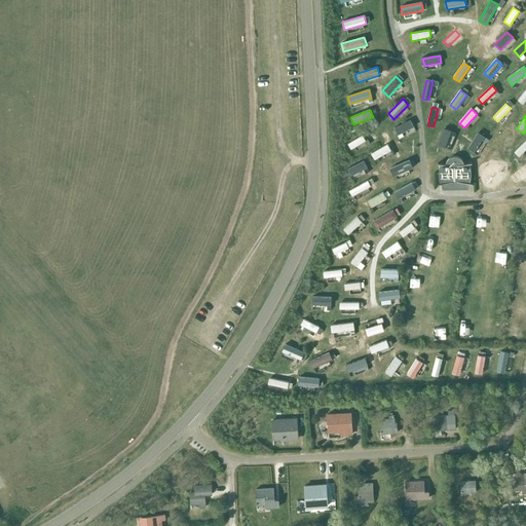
[(414,127),(410,120),(393,128),(398,136),(414,127)]
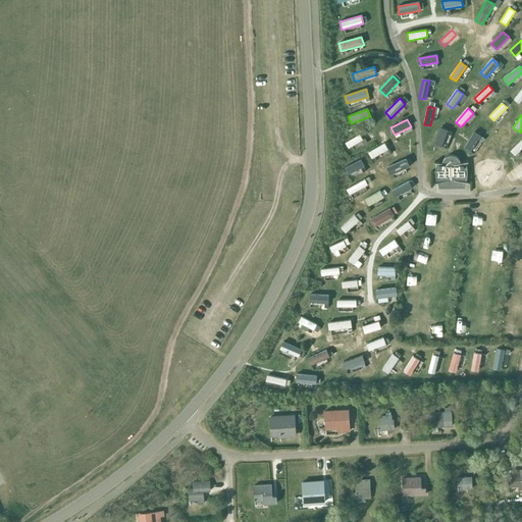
[(449,131),(440,128),(434,144),(442,147),(449,131)]
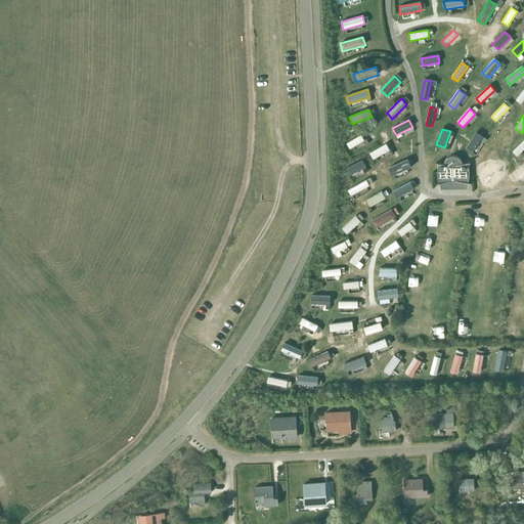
[(506,135),(499,131),(488,147),(494,150),(506,135)]
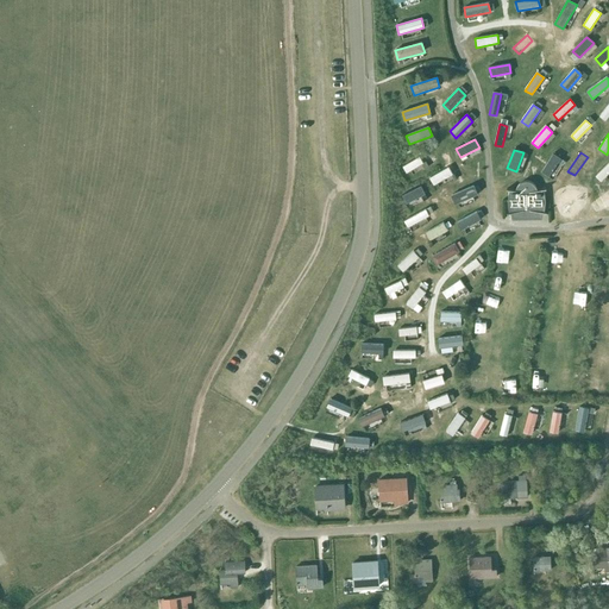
[(560,159),(553,155),(541,173),(548,177),(560,159)]
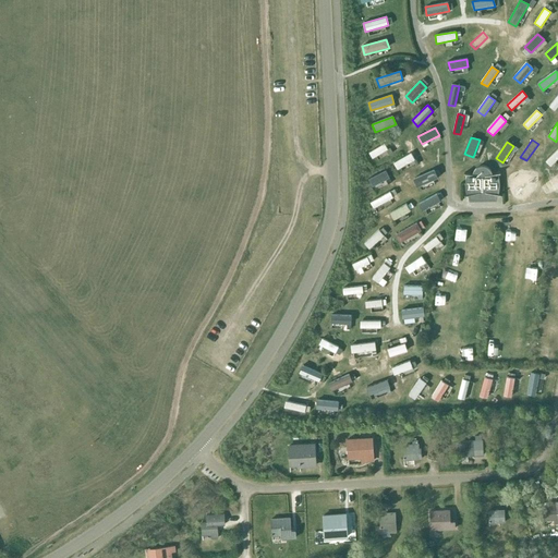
[(509,162),(520,146),(516,143),(506,159),(509,162)]
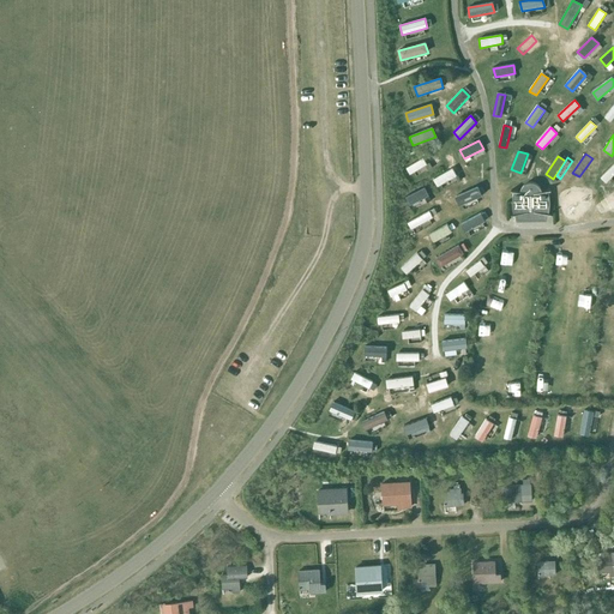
[(427,166),(423,158),(405,168),(409,174),(427,166)]
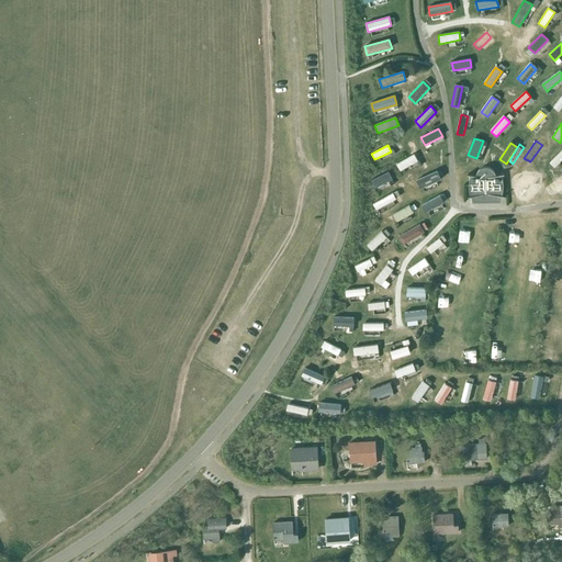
[(561,160),(561,149),(550,163),(554,168),(561,160)]
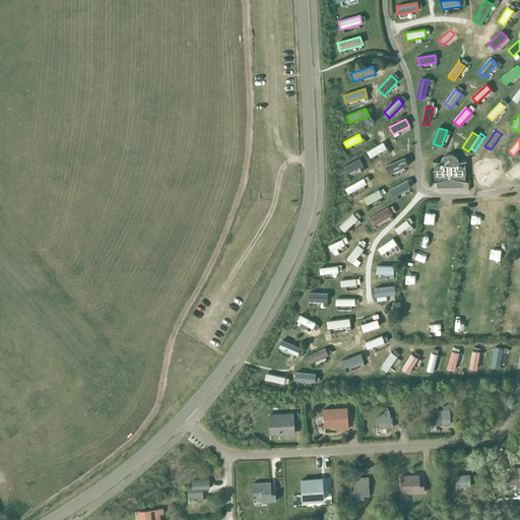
[(386,149),(383,143),(367,151),(370,157),(386,149)]
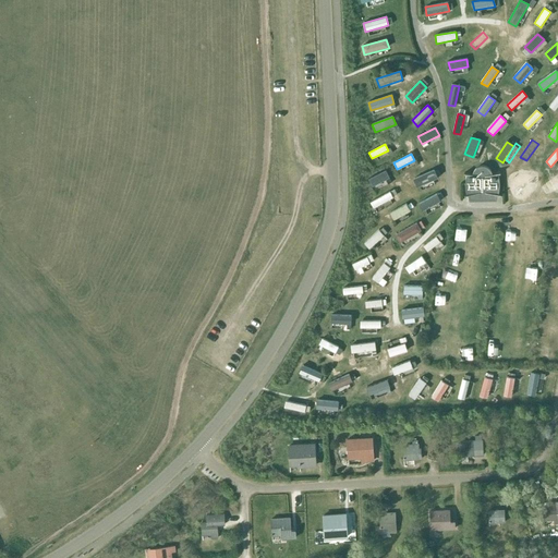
[(469,194),(470,199),(495,198),(496,194),(500,195),(500,194),(498,194),(499,192),(499,189),(499,186),(499,184),(499,181),(499,179),(499,178),(498,176),(498,173),(500,173),(500,172),(492,173),(492,172),(490,170),(489,169),(488,168),(487,167),(486,166),(484,166),(482,166),(481,166),(480,166),(478,166),(477,167),(475,168),(474,169),(474,170),(473,171),(473,172),(472,173),(472,174),(464,172),(464,173),(466,173),(465,176),(465,178),(465,181),(465,184),(465,186),(465,190),(466,192),(466,194),(464,195),(469,194)]
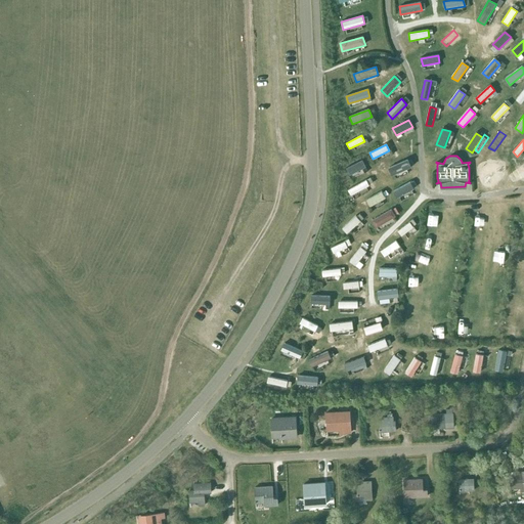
[(365,167),(362,160),(346,168),(350,175),(365,167)]
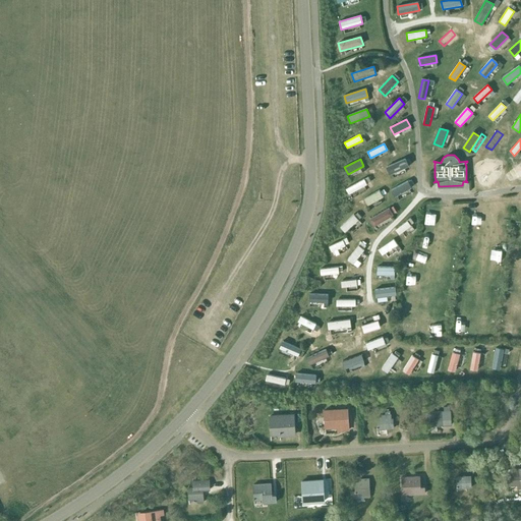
[(409,167),(406,159),(386,167),(389,175),(409,167)]
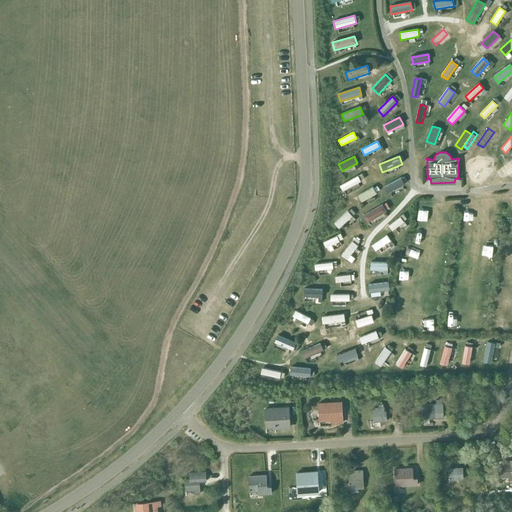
[(511,168),(511,161),(496,173),(500,178),(511,168)]
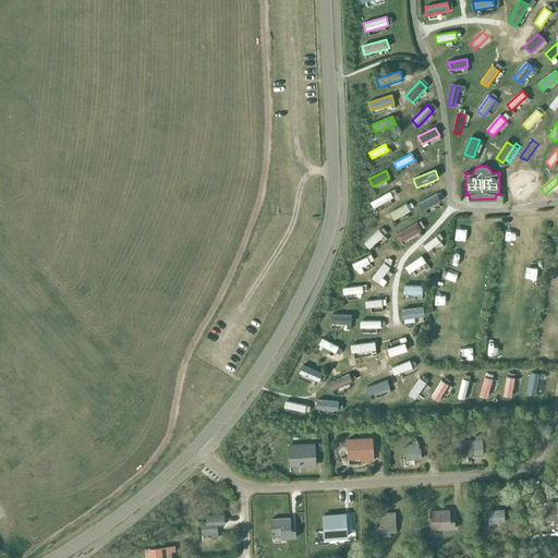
[(393,198),(390,192),(371,202),(374,208),(393,198)]
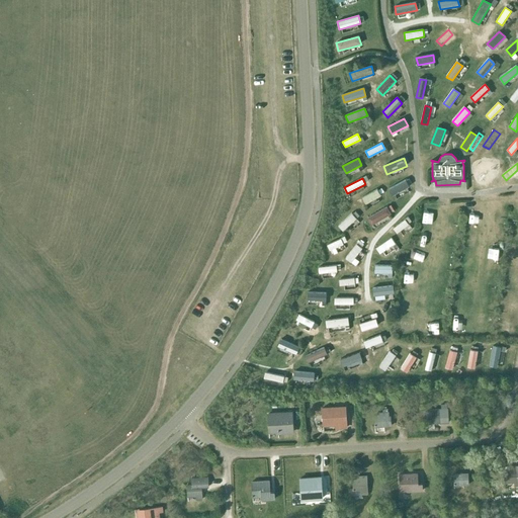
[(409,187),(406,180),(389,189),(393,196),(409,187)]
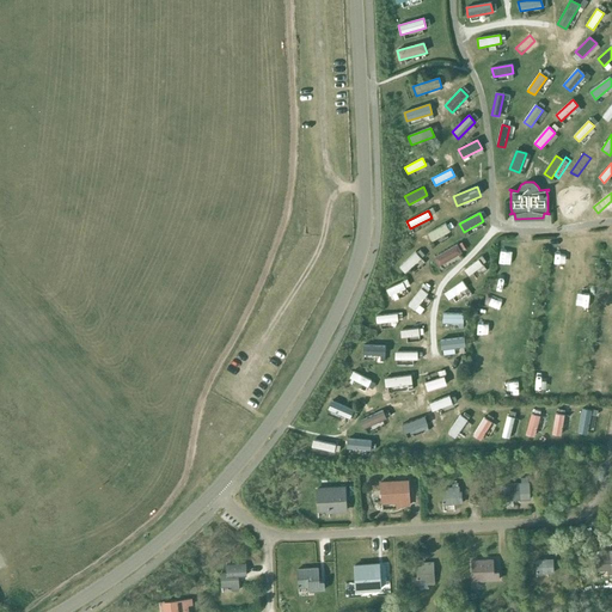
[(450,232),(446,224),(427,233),(432,242),(450,232)]
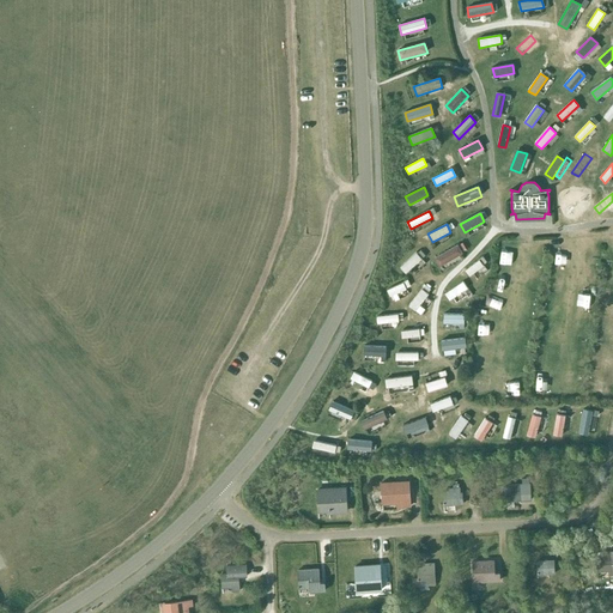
[(462,254),(457,246),(435,258),(439,267),(462,254)]
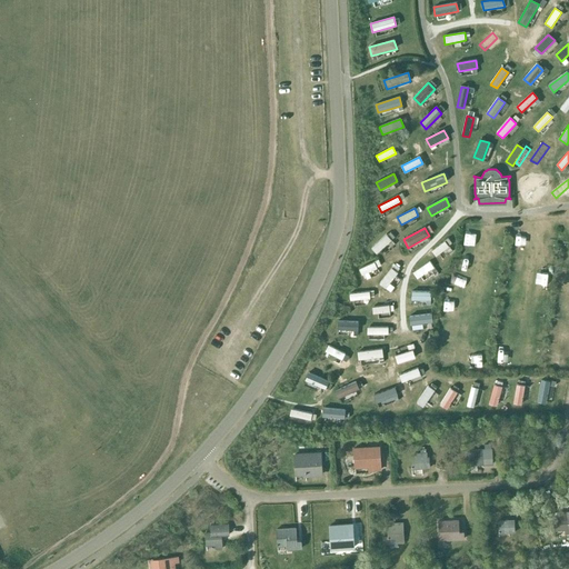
[(391,241),(387,235),(371,248),(377,255),(391,241)]
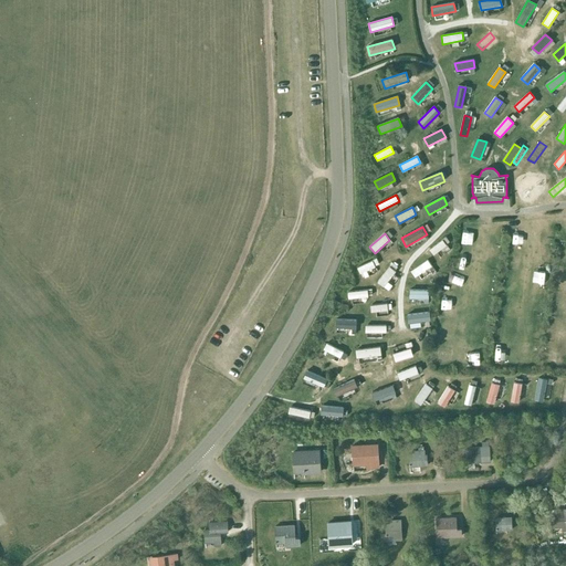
[(447,245),(443,240),(430,250),(433,255),(447,245)]
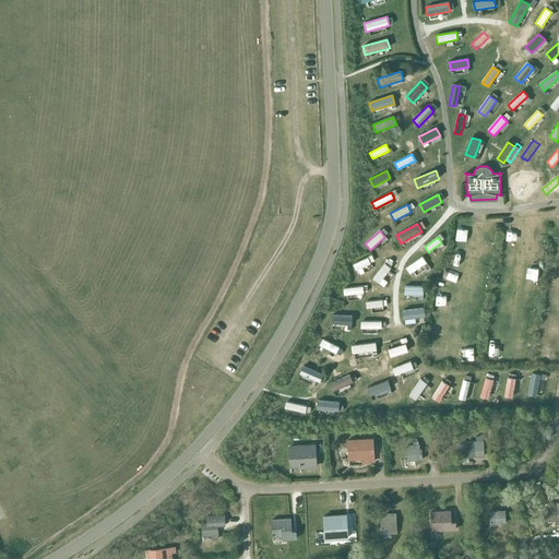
[(426,263),(423,257),(405,269),(409,274),(426,263)]
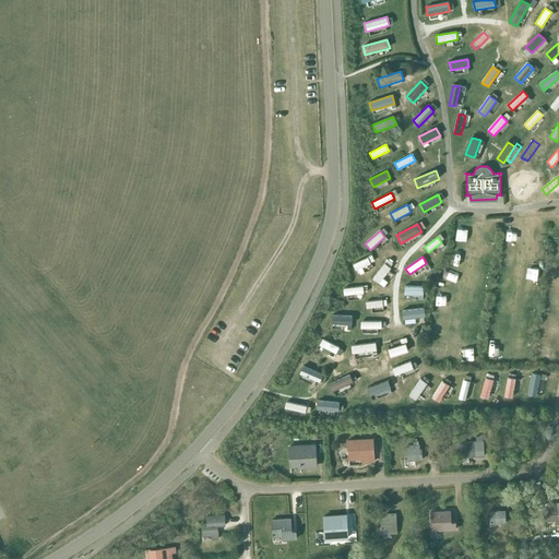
[(370,264),(368,258),(353,264),(356,271),(370,264)]
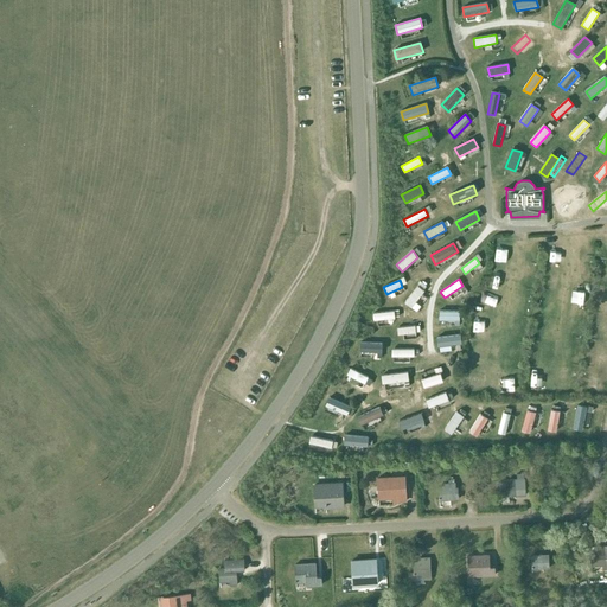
[(425,292),(417,287),(404,304),(411,308),(425,292)]
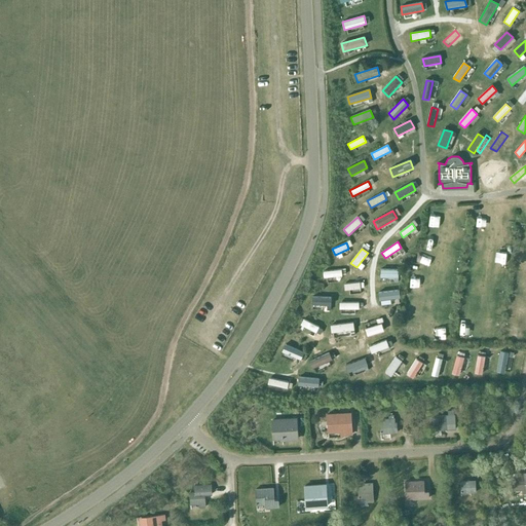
[(342,276),(341,270),(324,272),(324,278),(342,276)]
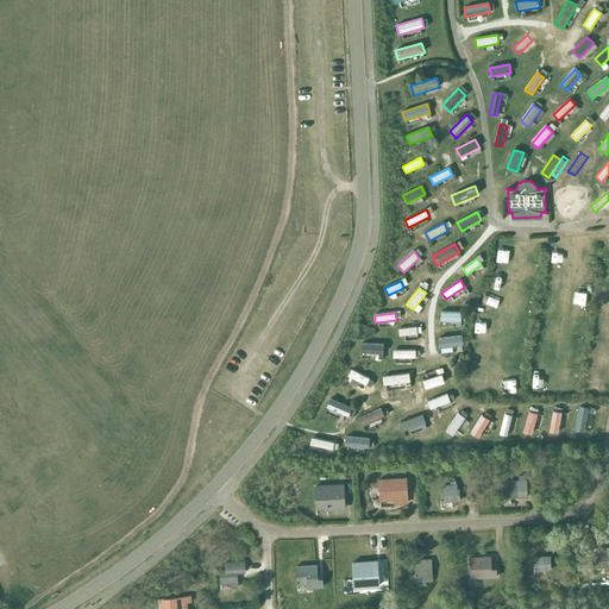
[(463,345),(462,337),(438,339),(439,349),(463,345)]
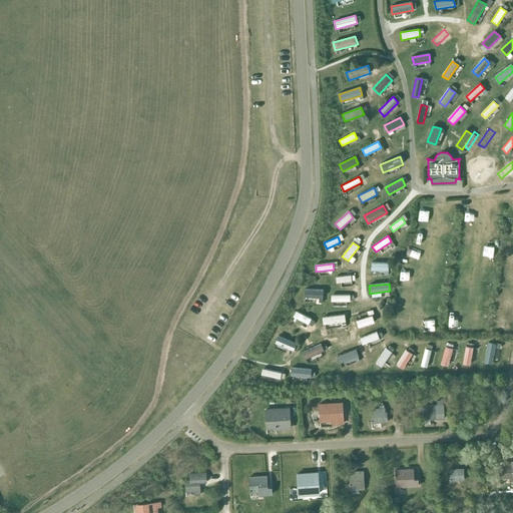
[(323,299),(323,291),(305,290),(304,298),(323,299)]
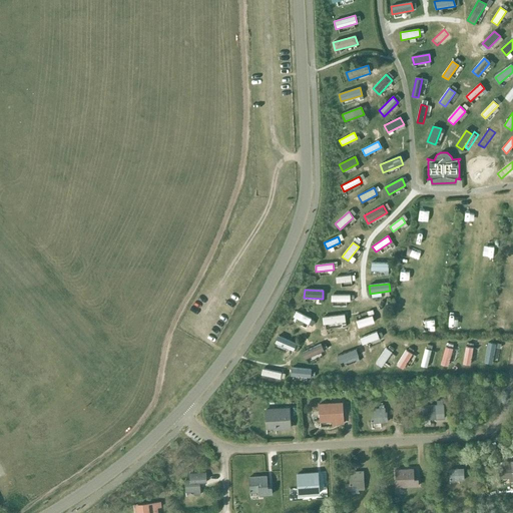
[(309,325),(311,320),(296,312),(294,318),(309,325)]
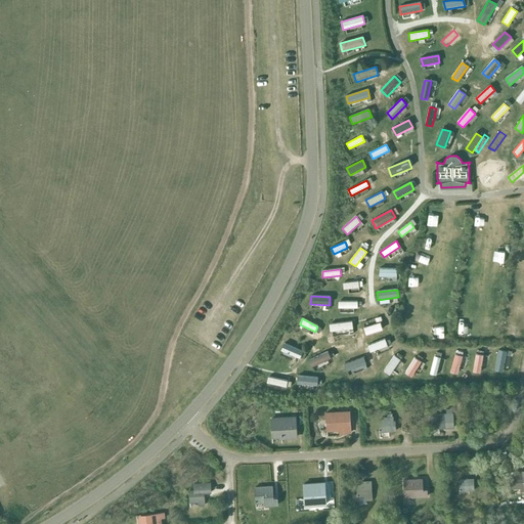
[(353,330),(352,321),(329,324),(330,332),(353,330)]
